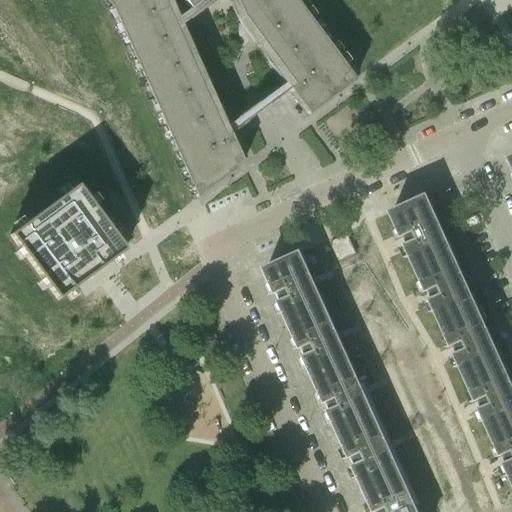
[(104,0),(109,7),(110,8),(111,10),(115,19),(117,24),(123,37),(127,46),(129,51),(133,60),(135,64),(139,73),(141,78),(145,87),(147,91),(151,100),(153,105),(157,114),(159,118),(163,127),(165,132),(169,141),(171,144),(171,145),(175,153),(177,159),(181,168),(183,172),(187,180),(190,186),(193,195),(195,198),(242,164),(235,147),(229,134),(223,138),(217,123),(176,32),(219,0),(234,0),(243,18),(279,66),(293,86),(288,90),(307,115),(354,81),(353,80),(352,78),(346,70),(343,66),(337,58),(335,55),(329,47),(326,43),(320,35),(318,32),(312,24),(309,20),(303,11),(301,9),(294,1),(294,0),(104,0)]
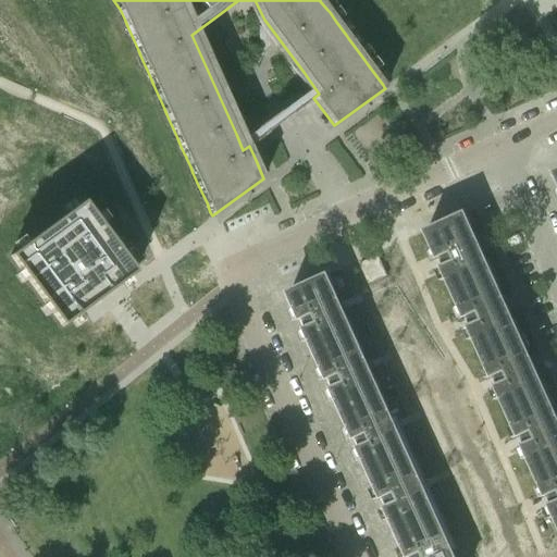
[(83,201),(9,257),(61,327),(69,322),(78,314),(83,311),(113,288),(121,283),(125,280),(132,275),(135,272),(133,269),(127,261),(124,258),(110,238),(83,201)]
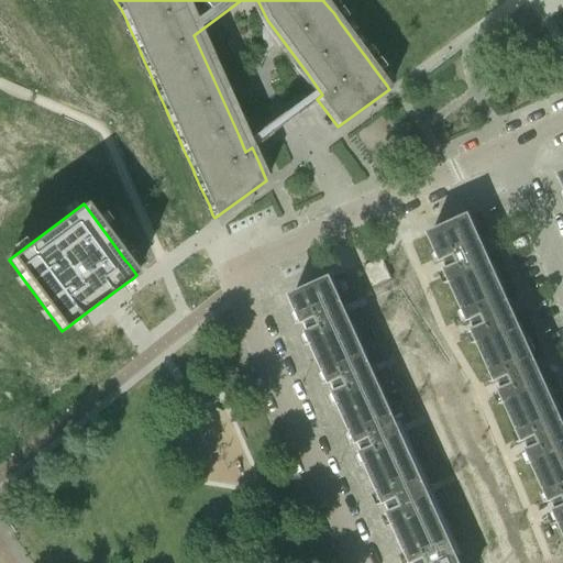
[(431,233),(459,294),(497,276),(470,216),(431,233)]
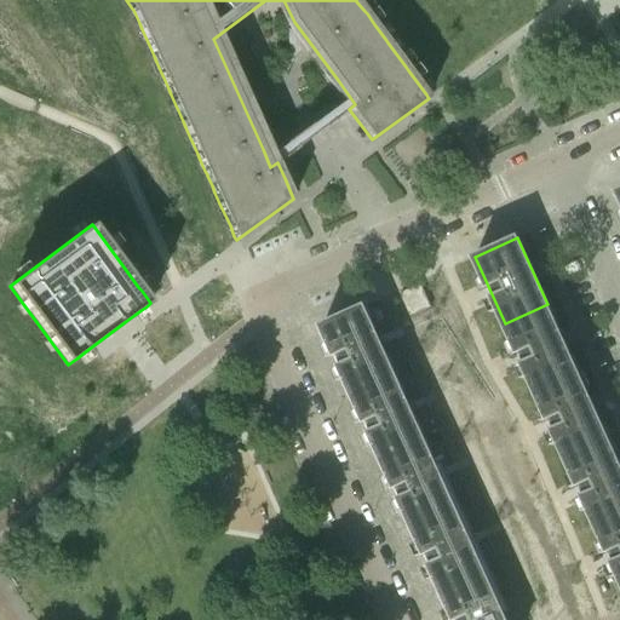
[(403,292),(400,293),(409,315),(430,306),(420,285),(412,288),(403,292)]
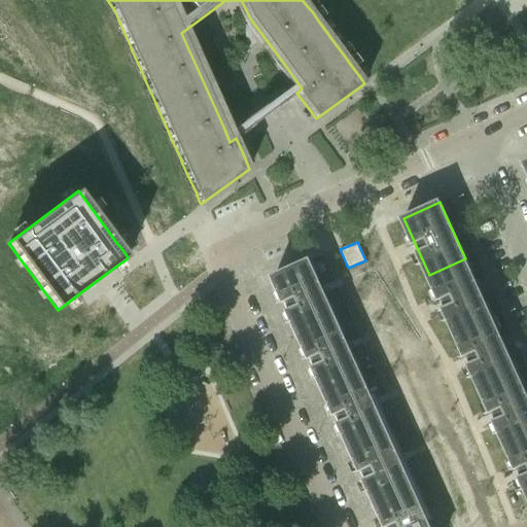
[(491,315),(465,258),(429,275),(455,331),(491,315)]
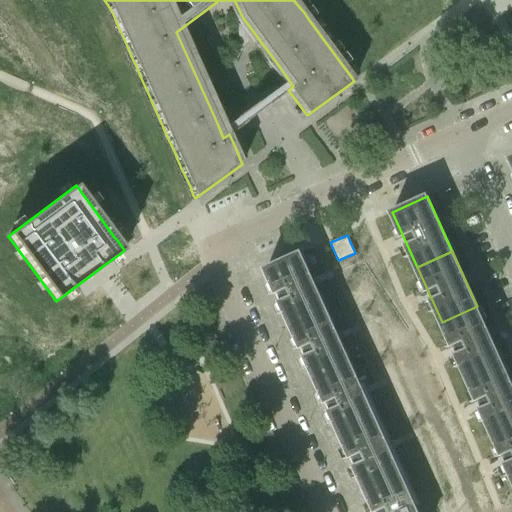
[(301,253),(266,268),(291,324),(326,308),(301,253)]
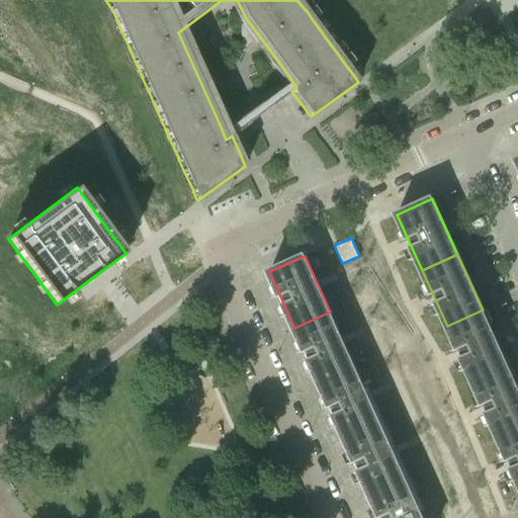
[(508,365),(483,310),(447,326),(462,359),(463,361),(472,381),(508,365)]
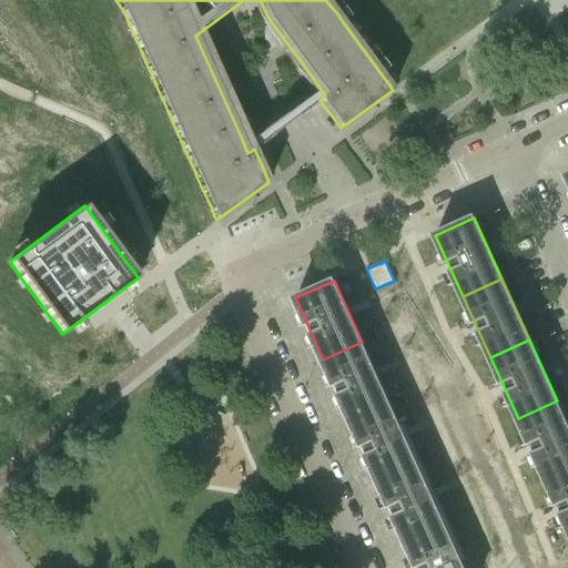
[(362,342),(323,359),(351,419),(389,403),(362,342)]
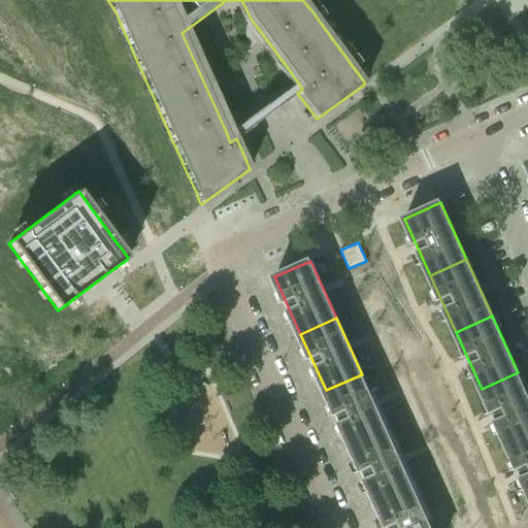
[(527,434),(527,395),(518,372),(482,389),(506,444),(527,434)]
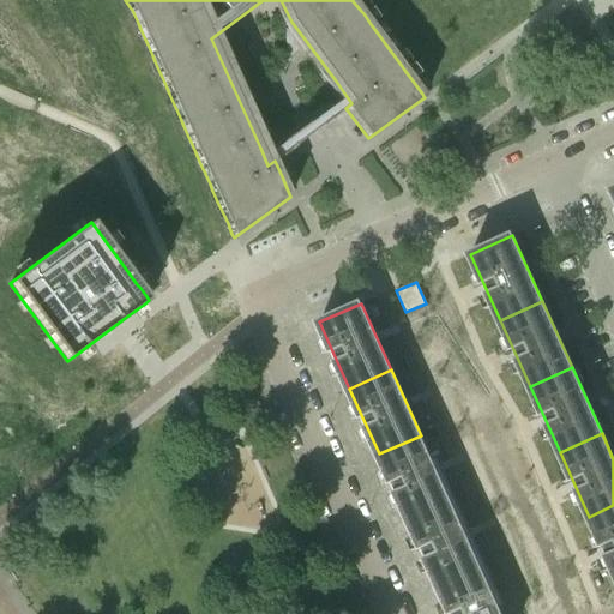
[(421,435),(379,453),(409,519),(451,501),(421,435)]
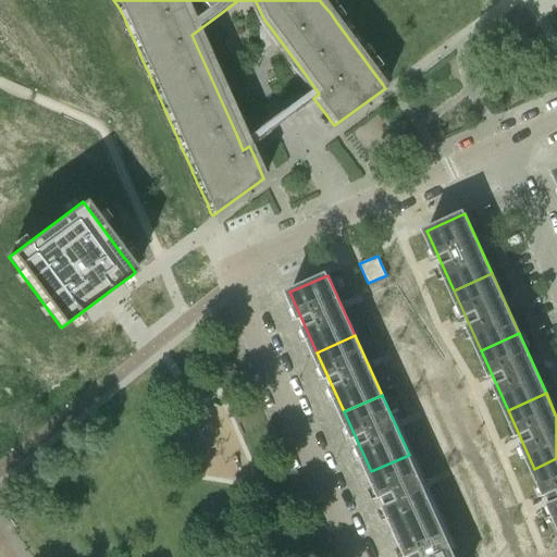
[(409,455),(371,471),(397,530),(435,514),(409,455)]
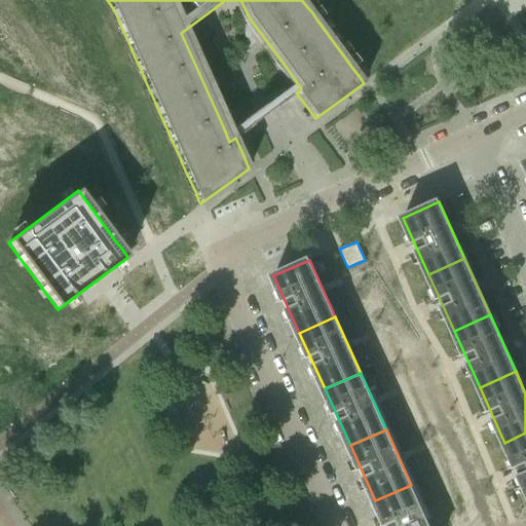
[(525,433),(504,443),(525,489),(525,433)]
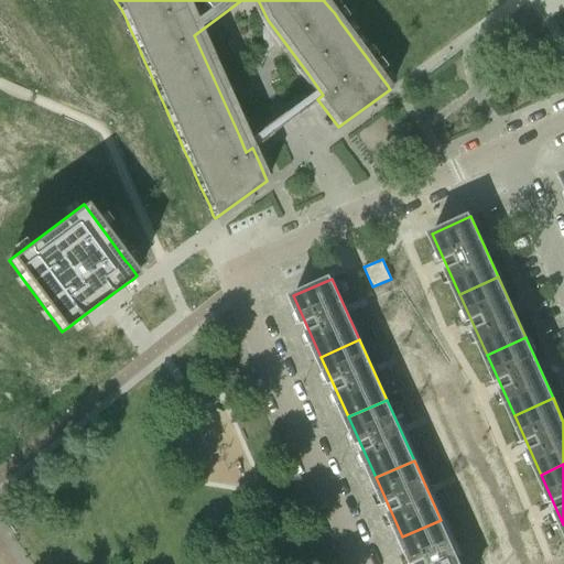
[(441,520),(402,537),(414,563),(461,563),(458,559),(441,520)]
